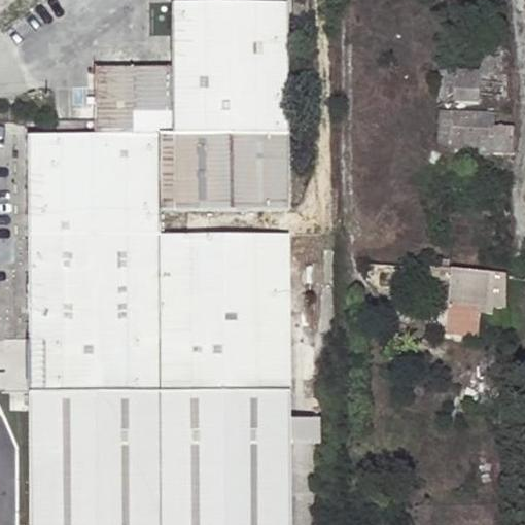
[(94,62),(94,131),(191,130),(289,131),(285,1),(174,1),(174,60),(94,62)]
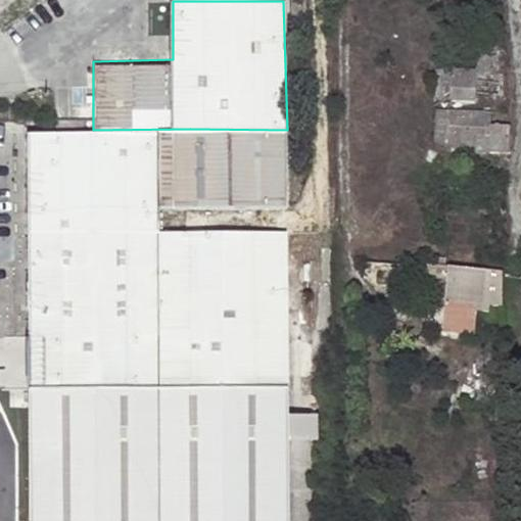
[(438,97),(440,65),(424,64),(422,96),(438,97)]
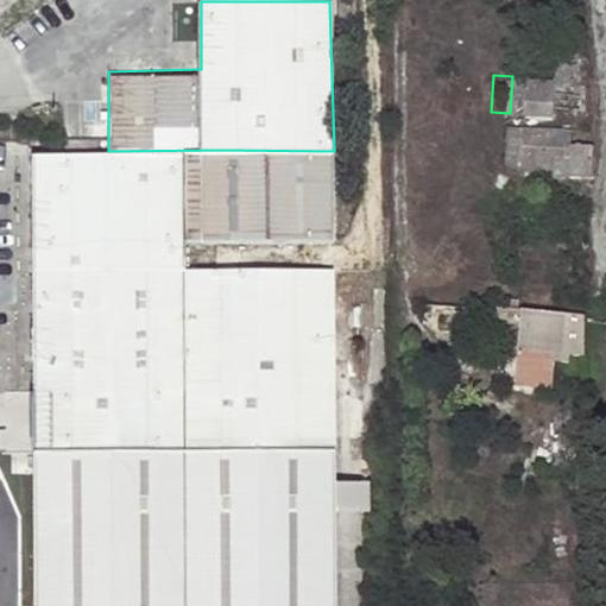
[(540,79),(512,76),(510,113),(537,115),(540,79)]
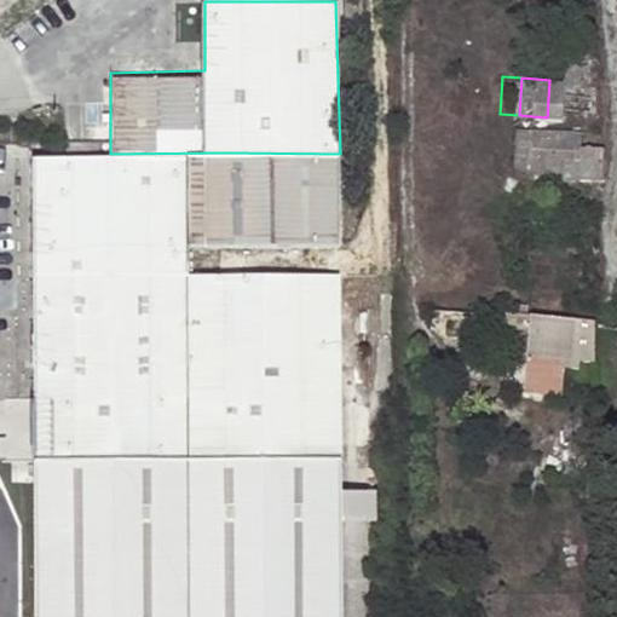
[(588,113),(588,87),(560,85),(560,111),(588,113)]
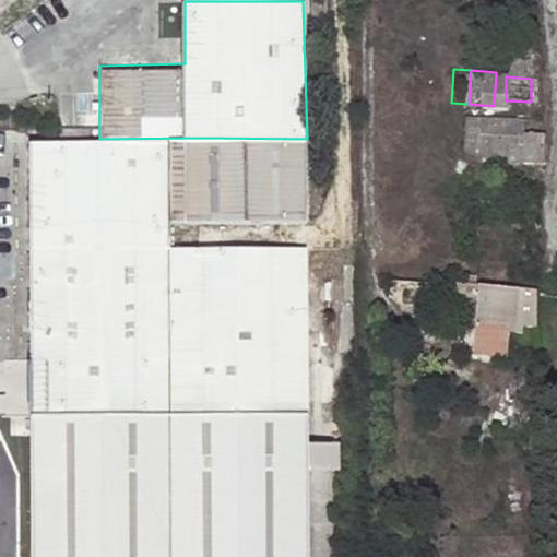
[(531,160),(531,128),(514,128),(514,114),(467,115),(470,153),(492,153),(504,153),(513,153),(514,161),(531,160)]
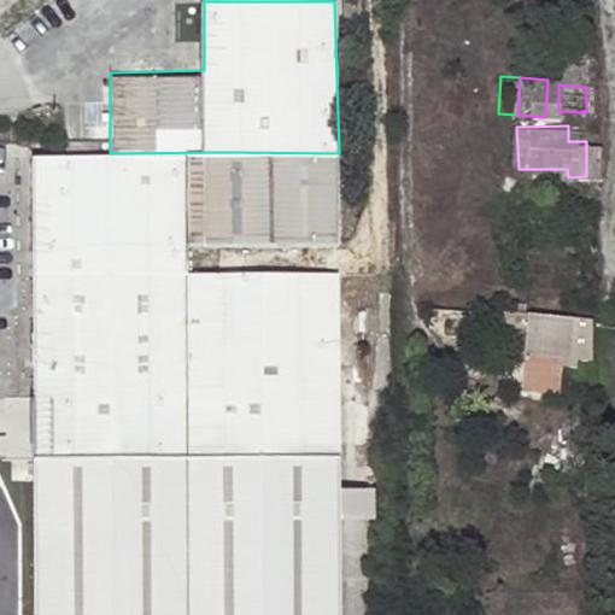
[(31,157),(34,445),(339,440),(340,273),(228,273),(228,241),(339,242),(339,153),(224,152),(110,153),(31,157)]
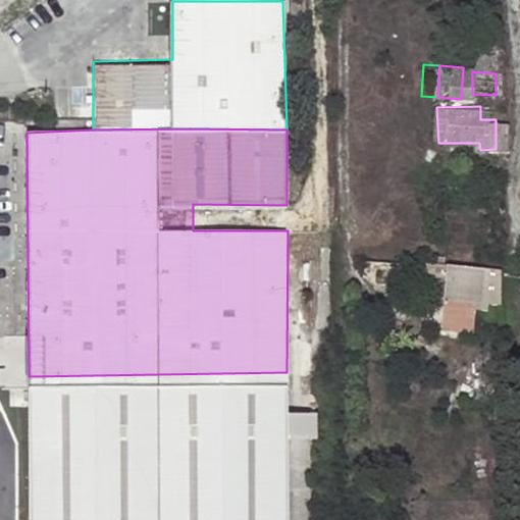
[(497,292),(499,270),(439,265),(439,292),(439,322),(471,322),(471,298),(483,298),(483,292),(497,292)]
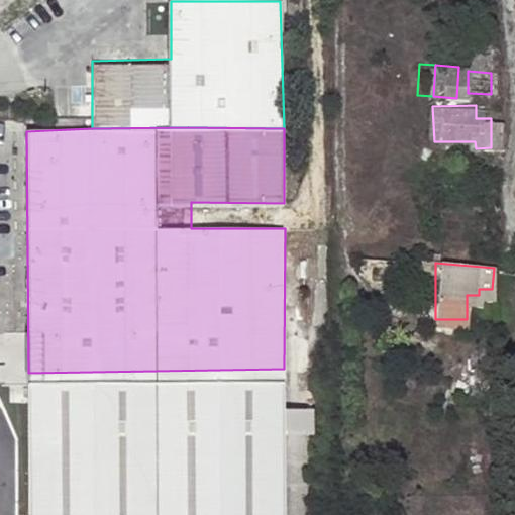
[(284,369),(28,373),(29,514),(282,514),(284,437),(284,412),(284,369)]
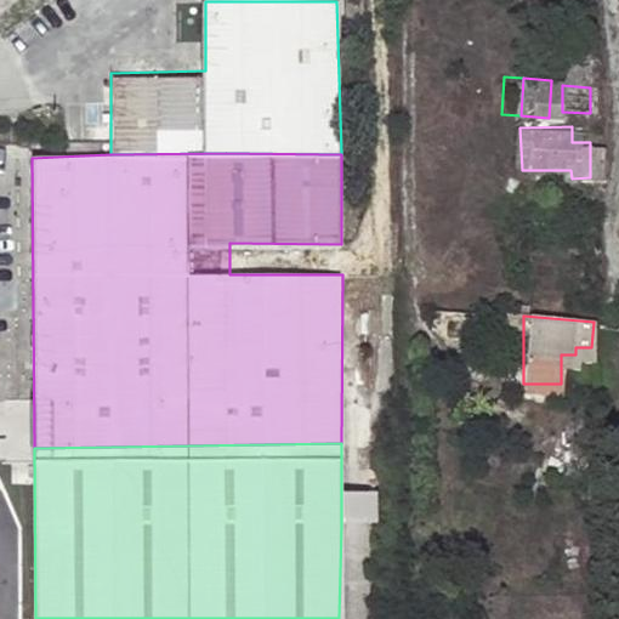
[(375,526),(375,494),(356,495),(341,495),(341,526),(355,526),(375,526)]
